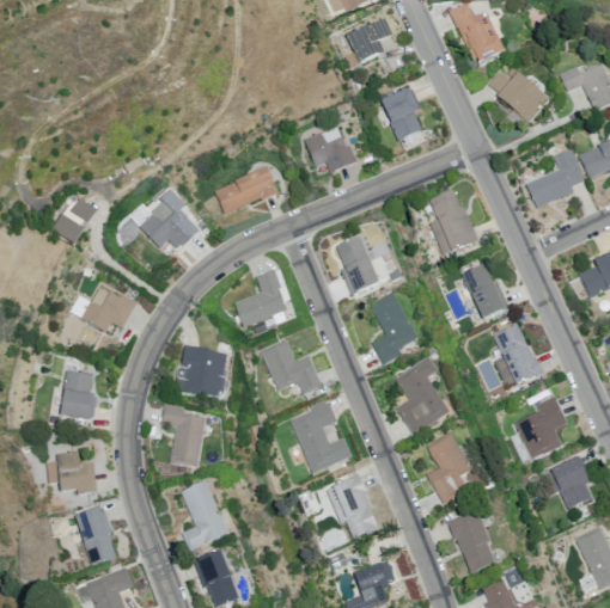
[(327,0),(331,10),(342,6),(343,8),(363,0),(327,0)]
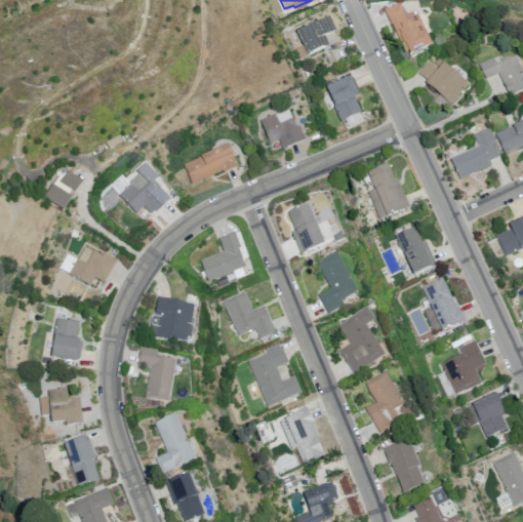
[(384,8),(400,1),(406,14),(415,10),(432,45),(410,55),(407,50),(403,52),(384,8)]
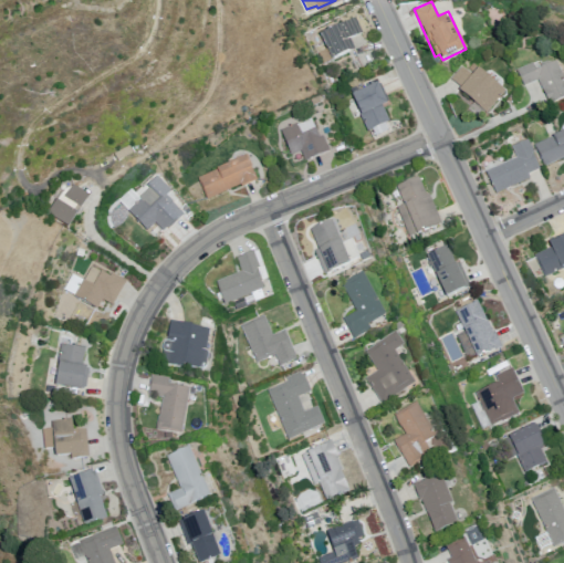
[(319,32),(331,60),(350,50),(345,39),(363,30),(355,16),(319,32)]
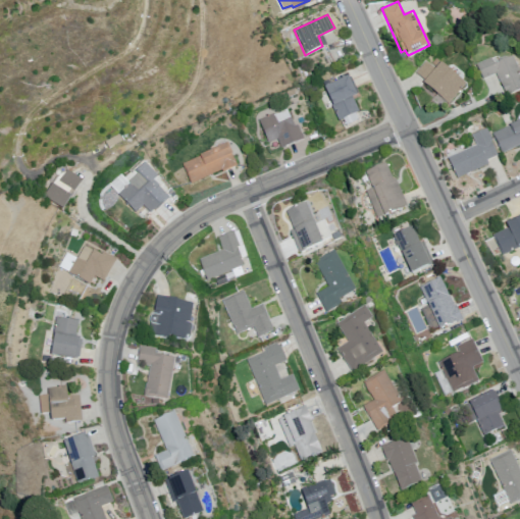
[(476,61),(483,76),(497,70),(507,94),(519,88),(519,68),(513,53),(495,62),(491,55),(476,61)]
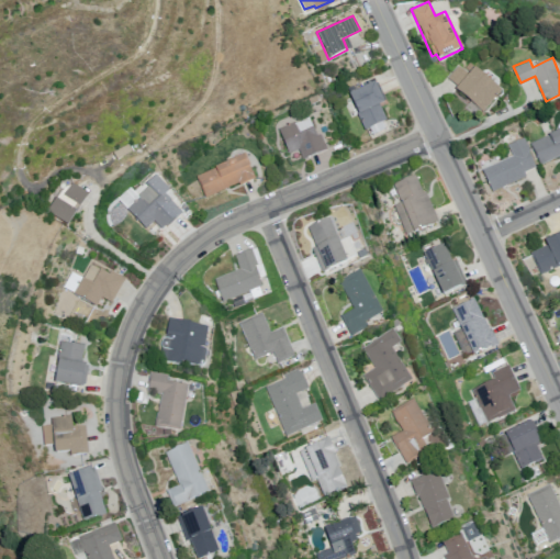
[(458,64),(448,77),(458,85),(455,89),(483,112),(503,88),(474,66),(469,73),(458,64)]
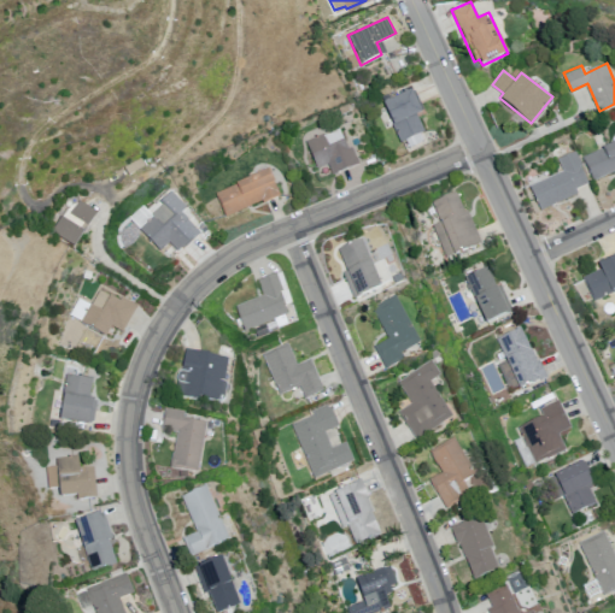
[(378,105),(397,147),(422,135),(414,118),(420,115),(409,90),(378,105)]
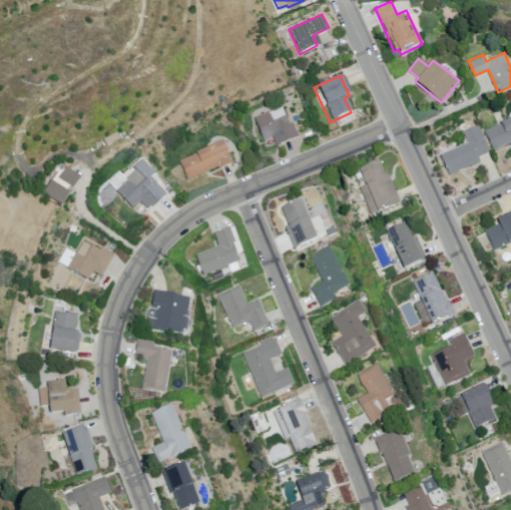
[(252,115),(263,139),(272,135),(276,144),(298,135),(293,122),(289,124),(286,115),(272,120),(268,109),(252,115)]
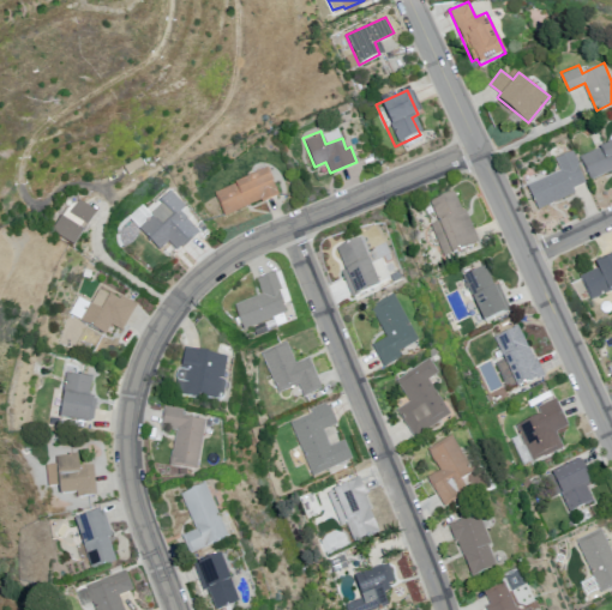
[(611,137),(580,152),(591,176),(611,167),(611,137)]
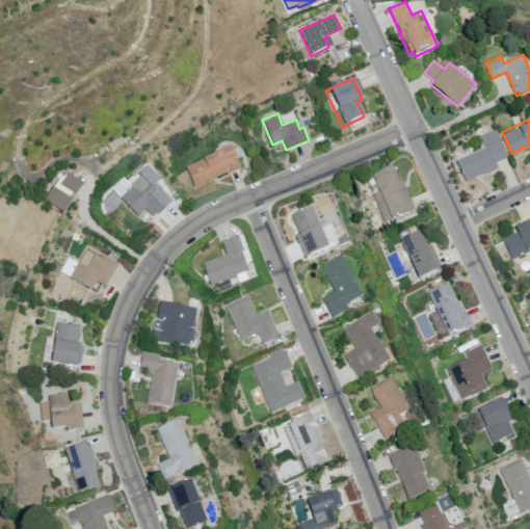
[(456,159),(466,180),(499,165),(496,160),(507,155),(495,129),(483,134),(487,144),(456,159)]
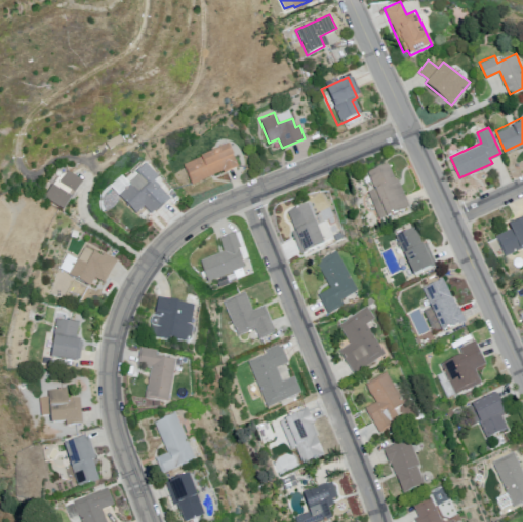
[(182,160),(192,182),(223,168),(224,170),(238,164),(228,139),(182,160)]
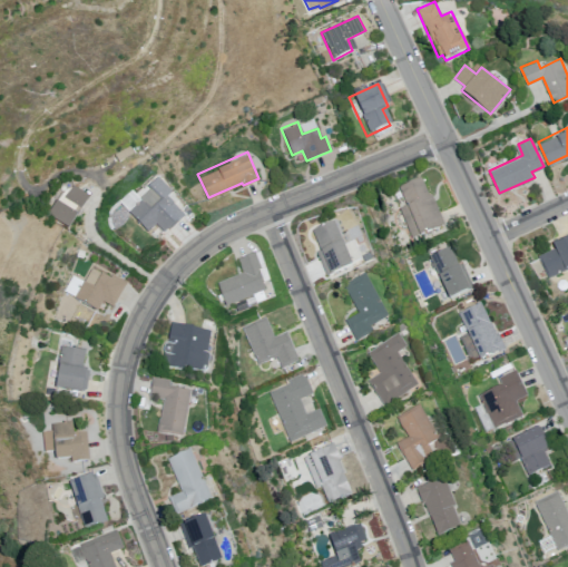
[(147,228),(128,207),(149,185),(147,182),(158,174),(172,188),(167,192),(184,213),(164,228),(156,222),(147,228)]
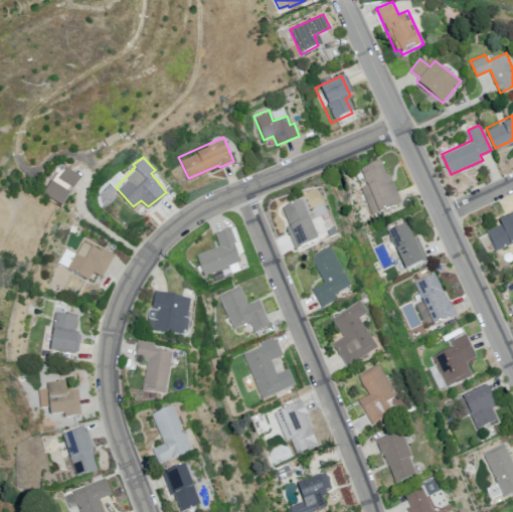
[(362,186),(372,212),(401,200),(390,173),(387,174),(381,158),(360,166),(368,184),(362,186)]
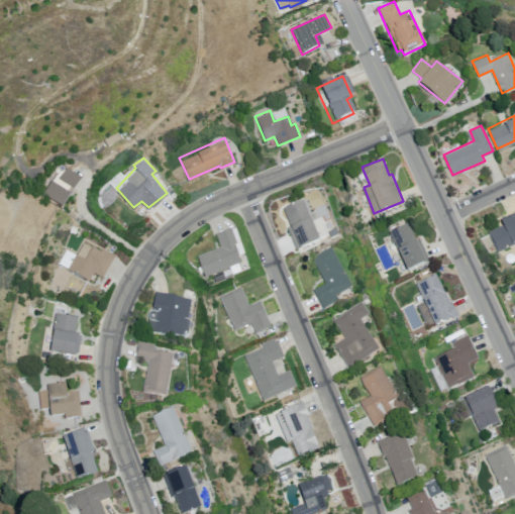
[(65,166),(56,171),(42,190),(62,203),(80,176),(65,166)]
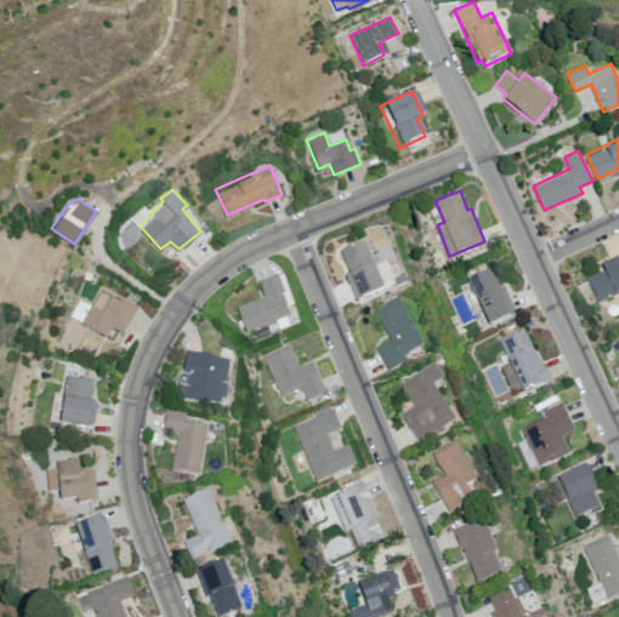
[(340,251),(348,272),(346,274),(356,298),(382,287),(363,241),(340,251)]
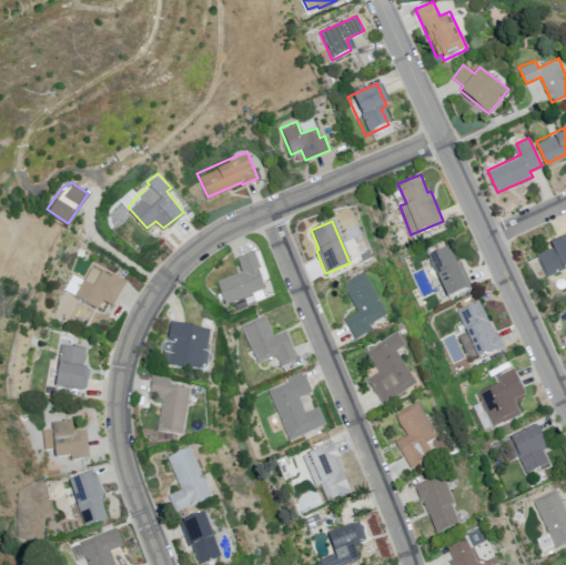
[(546,278),(565,269),(565,266),(565,265),(565,231),(549,239),(553,246),(536,254),(546,278)]
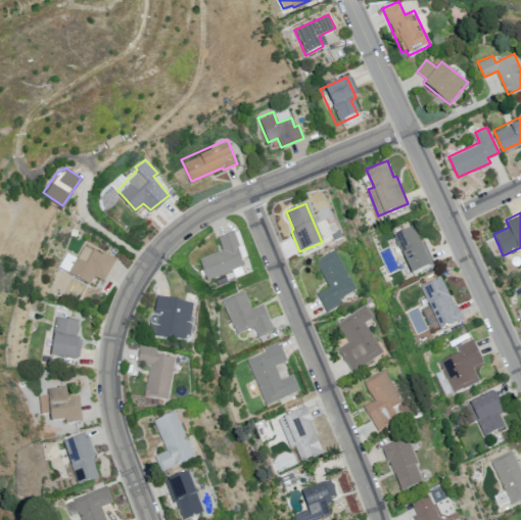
[(395,233),(411,272),(434,262),(425,240),(421,241),(414,226),(395,233)]
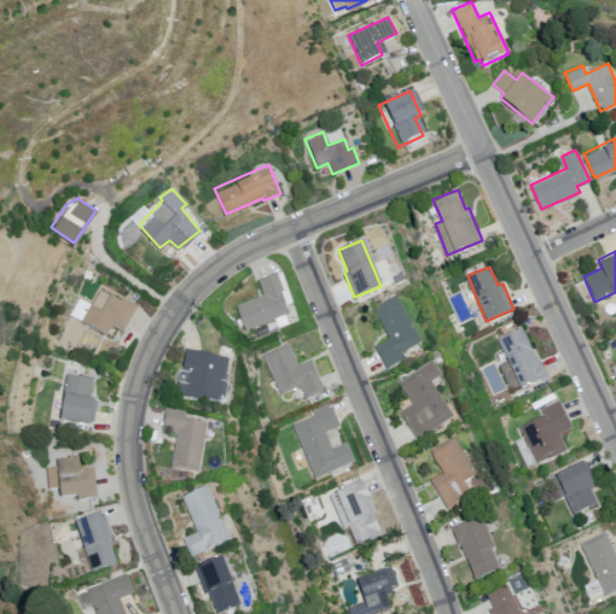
[(243,327),(234,304),(262,293),(257,279),(277,272),(283,290),(279,291),(288,311),(243,327)]
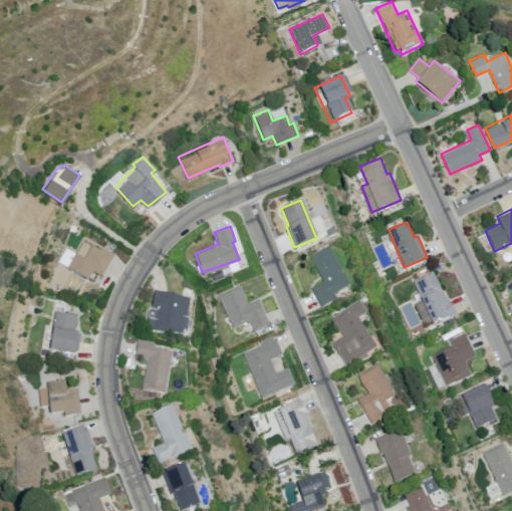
[(81,238),(74,250),(67,246),(59,260),(87,277),(92,269),(101,275),(114,253),(101,245),(98,248),(81,238)]
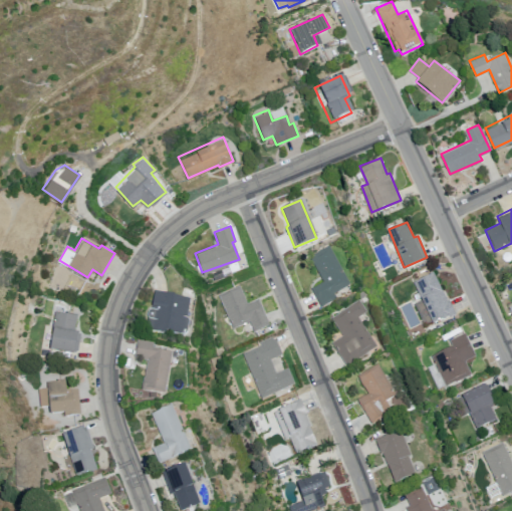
[(306,257),(319,283),(307,289),(317,309),(333,302),(330,296),(348,288),(327,248),(306,257)]
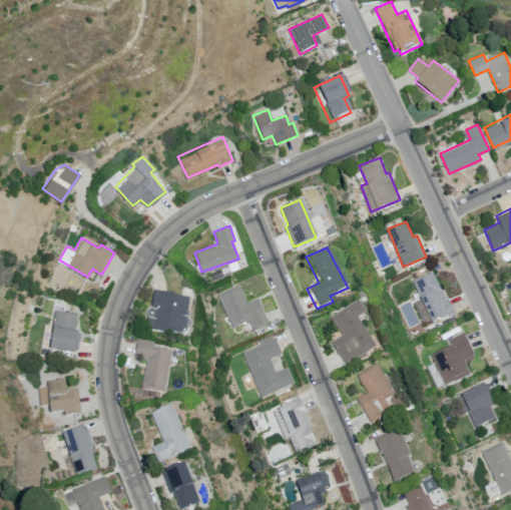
[(411,279),(431,324),(455,313),(448,298),(446,299),(432,270),(411,279)]
